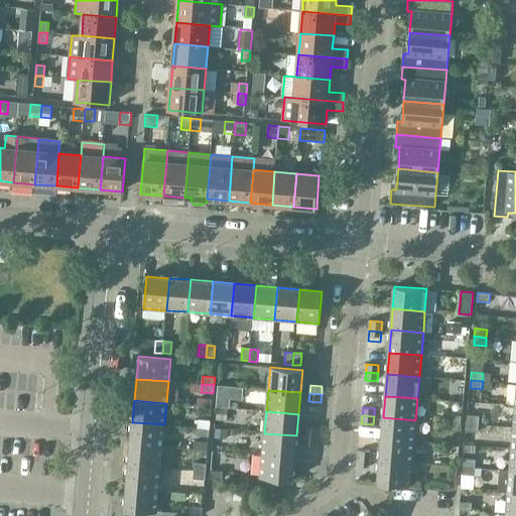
[(467,423),(479,424),(479,416),(468,415),(467,423)]
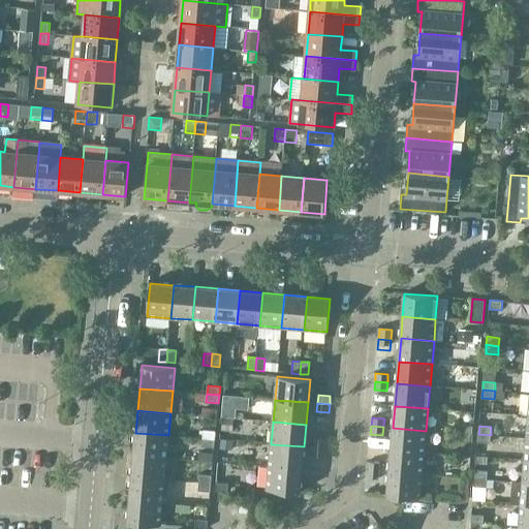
[(393,428),(391,450),(424,454),(426,431),(393,428)]
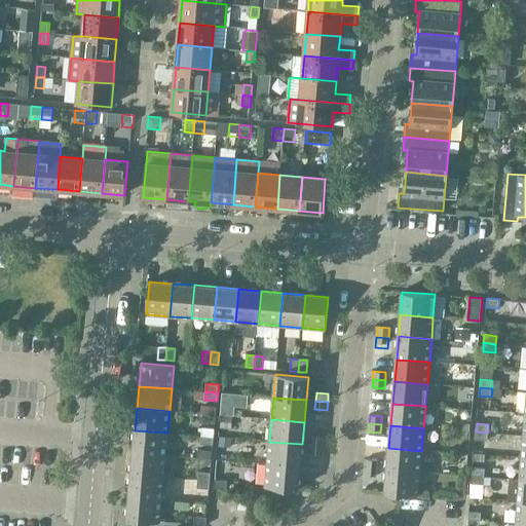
[(201,436),(214,437),(215,428),(202,427),(201,436)]
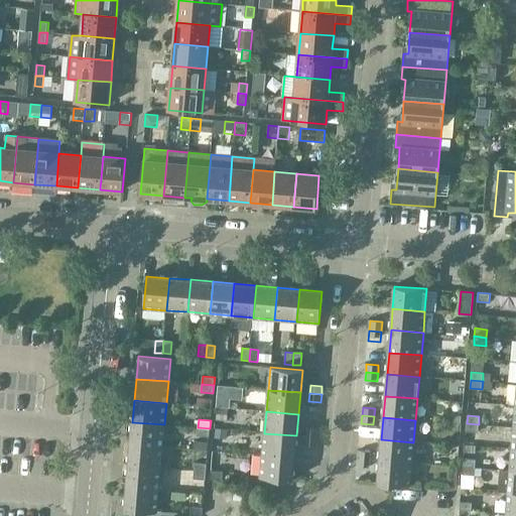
[(132,422),(130,443),(162,446),(164,424),(132,422)]
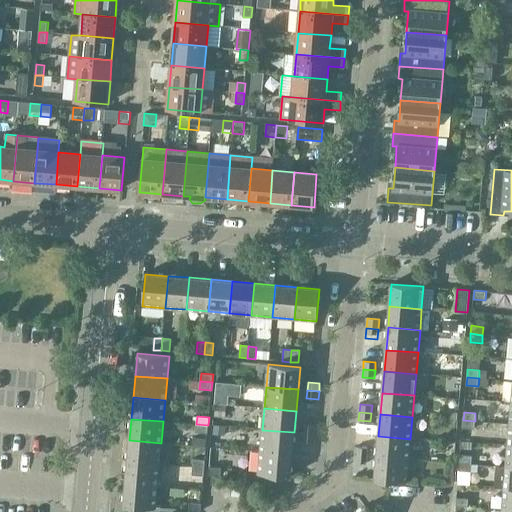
[(475,421),(463,420),(462,428),(474,429),(475,421)]
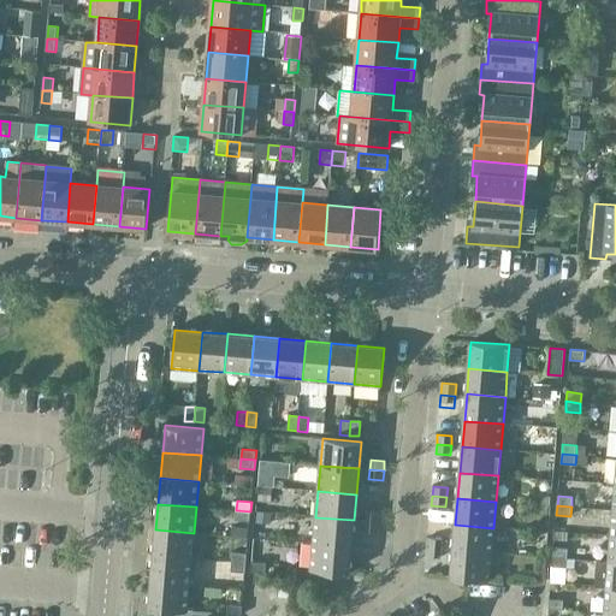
[(235,520),(249,521),(250,511),(236,510),(235,520)]
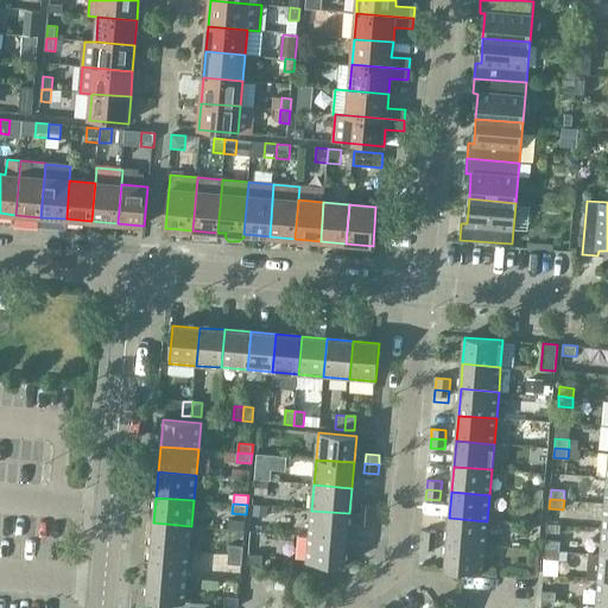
[(361,505),(360,514),(374,515),(375,506),(361,505)]
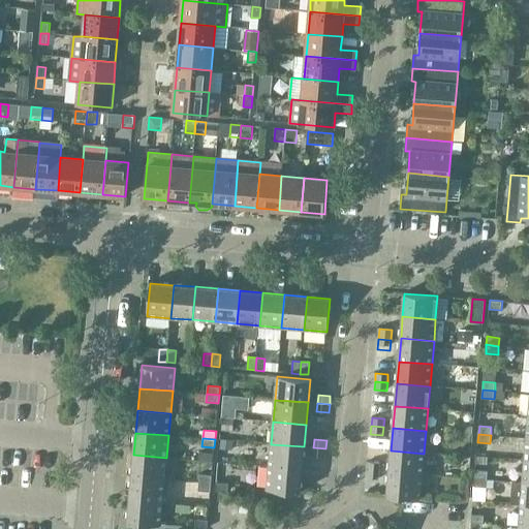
[(304,446),(271,444),(269,466),(302,469),(304,446)]
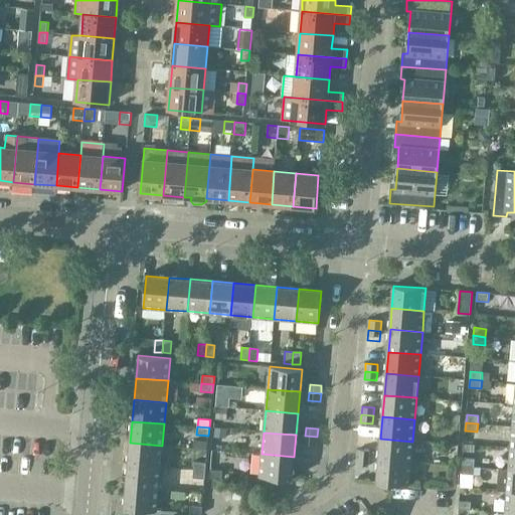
[(305,436),(305,444),(316,445),(317,437),(305,436)]
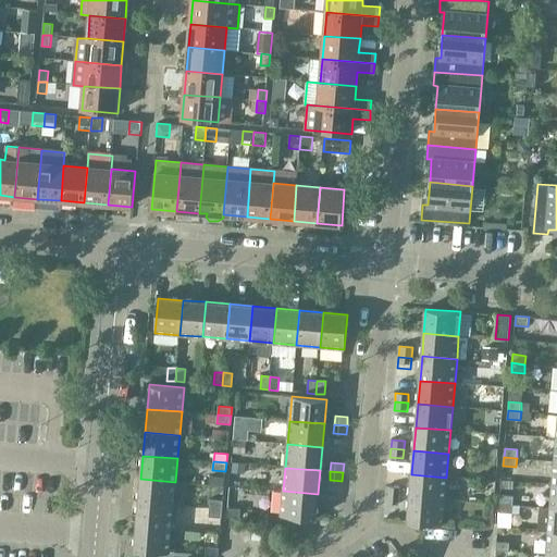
[(446,478),(411,474),(410,497),(444,500),(446,478)]
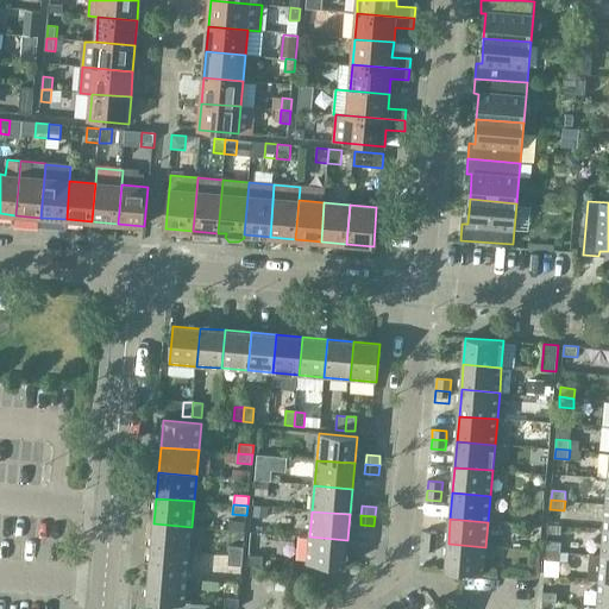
[(192,527),(154,523),(152,550),(190,552),(192,527)]
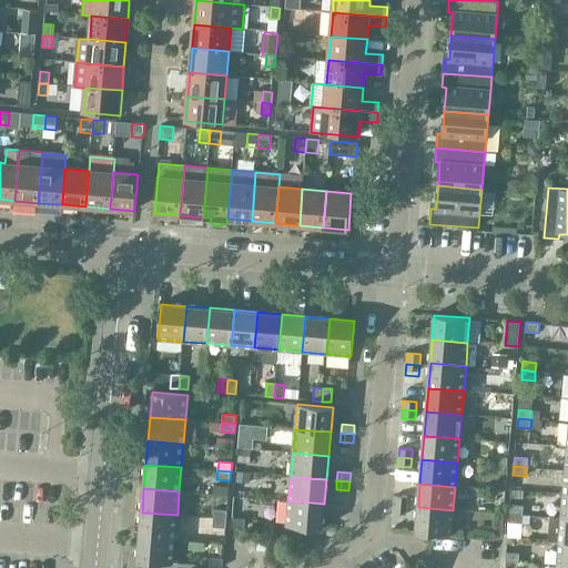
[(395,496),(394,505),(407,506),(408,497),(395,496)]
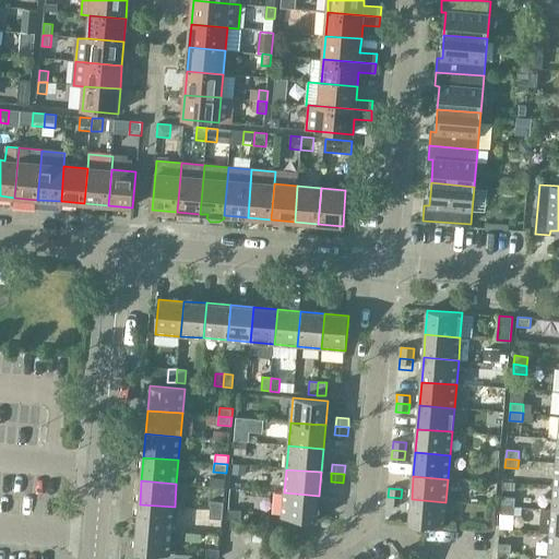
[(319,496),(284,492),(282,516),(317,520),(319,496)]
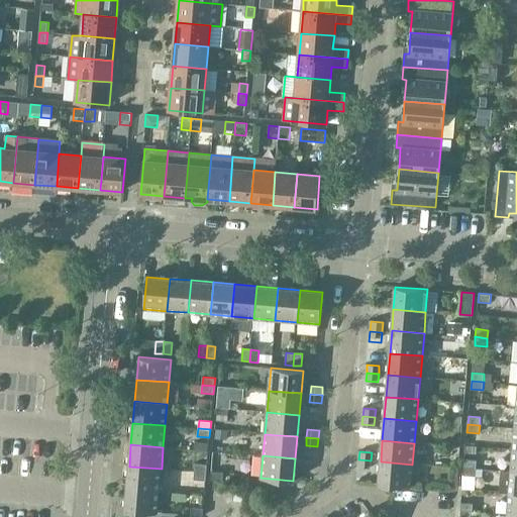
[(358,459),(358,468),(371,469),(371,460),(358,459)]
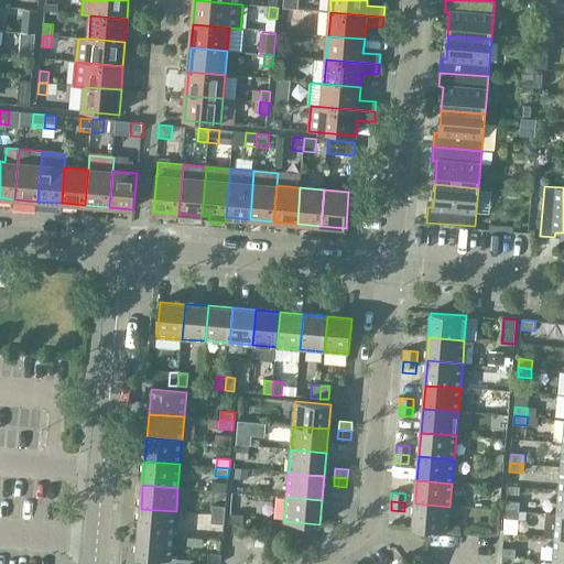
[(507,501),(506,510),(519,511),(520,502),(507,501)]
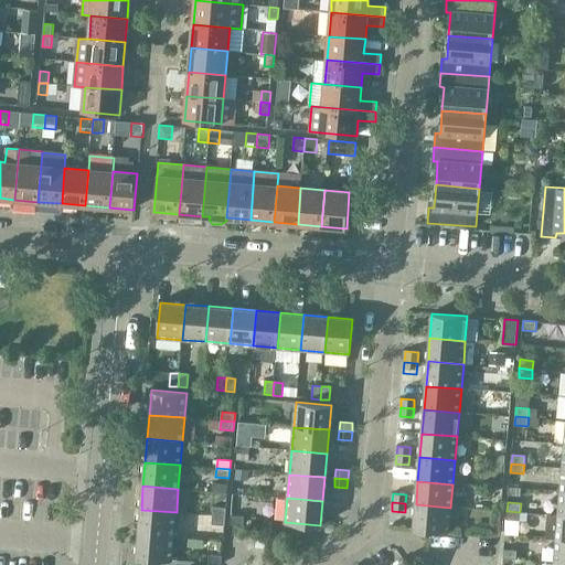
[(449,532),(450,508),(416,504),(414,529),(449,532)]
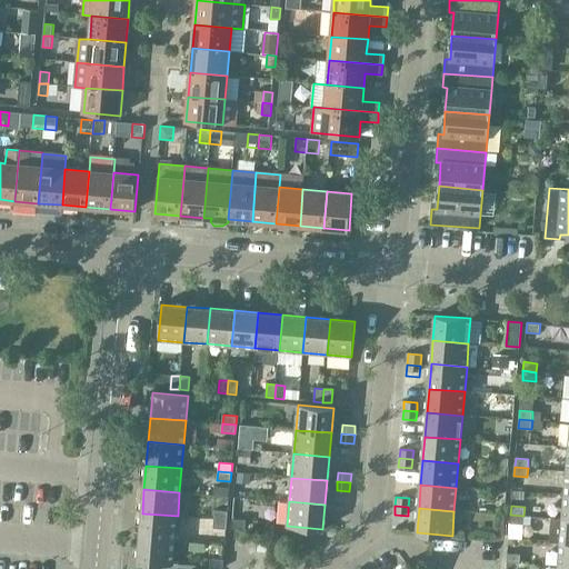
[(228,511),(215,510),(213,519),(227,520),(228,511)]
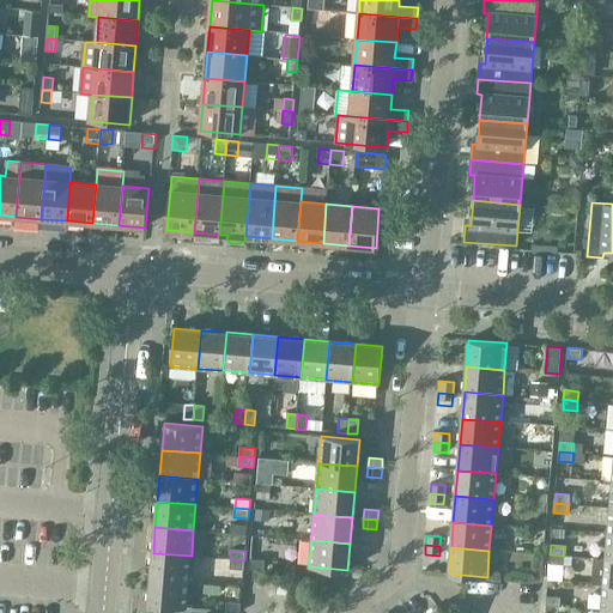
[(192,556),(153,553),(151,578),(189,582),(192,556)]
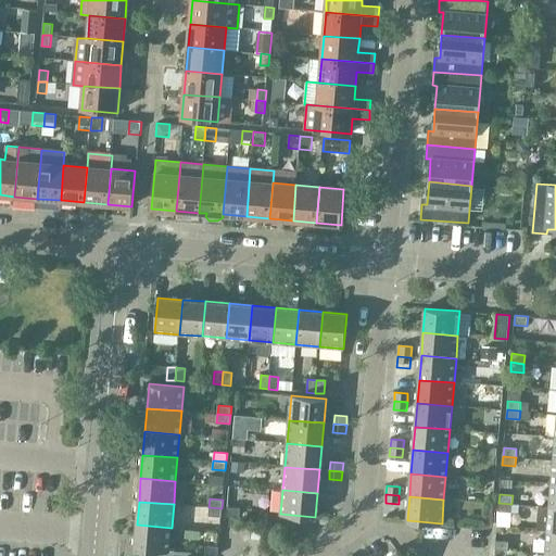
[(497,512),(510,513),(512,504),(498,503),(497,512)]
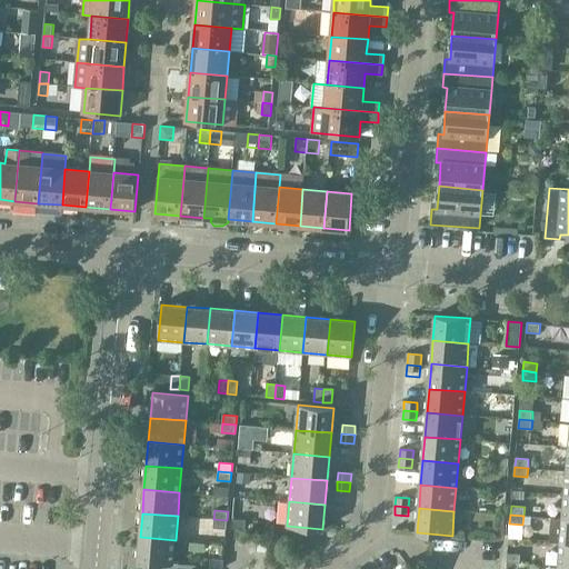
[(227,520),(213,519),(213,528),(227,529),(227,520)]
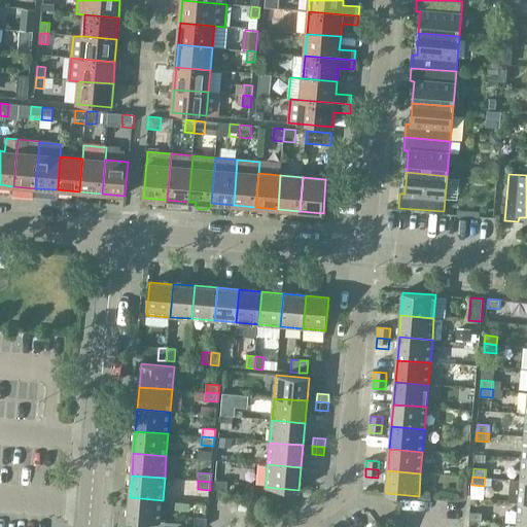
[(215,489),(227,490),(227,482),(215,481),(215,489)]
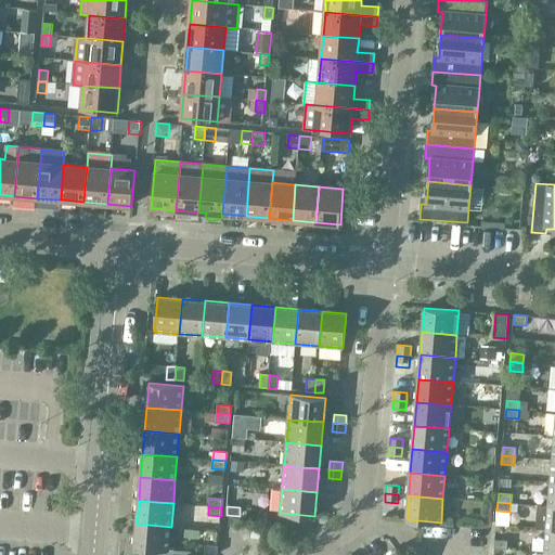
[(171,527),(137,524),(134,547),(169,551),(171,527)]
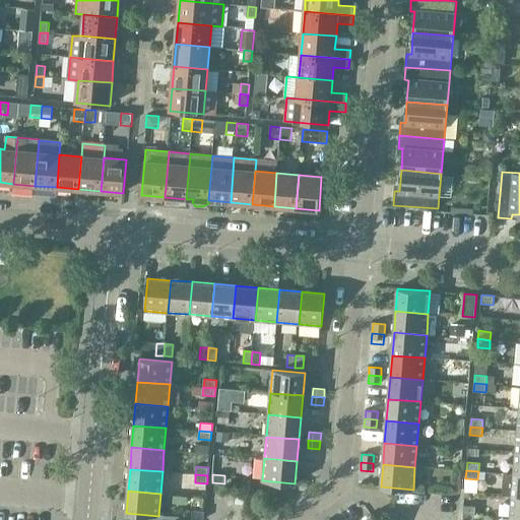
[(519,497),(512,496),(510,518),(519,518),(519,497)]
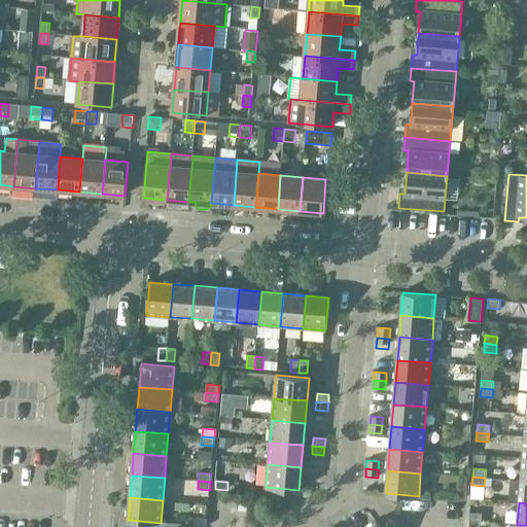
[(469,513),(468,521),(481,522),(482,514),(469,513)]
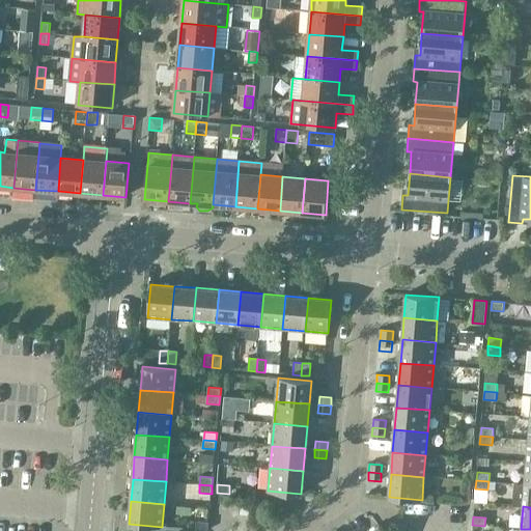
[(197,521),(196,530),(208,530),(210,522),(197,521)]
